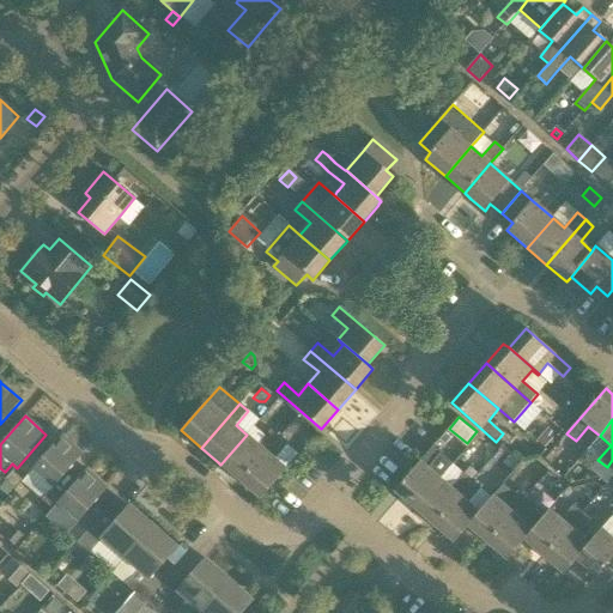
[(220,465),(241,481),(279,438),(269,430),(258,444),(247,435),(220,465)]
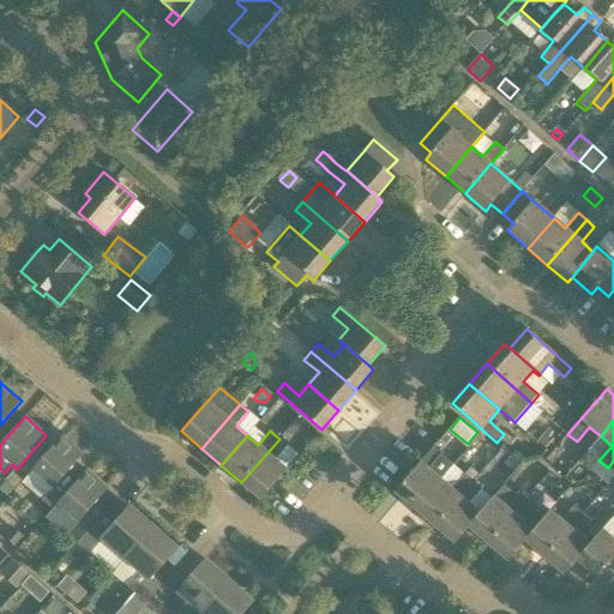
[(546,432),(536,443),(545,450),(554,439),(546,432)]
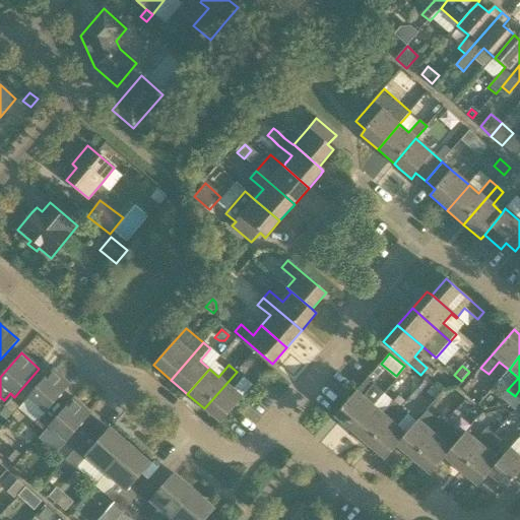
[(376,369),(371,375),(376,379),(381,373),(376,369)]
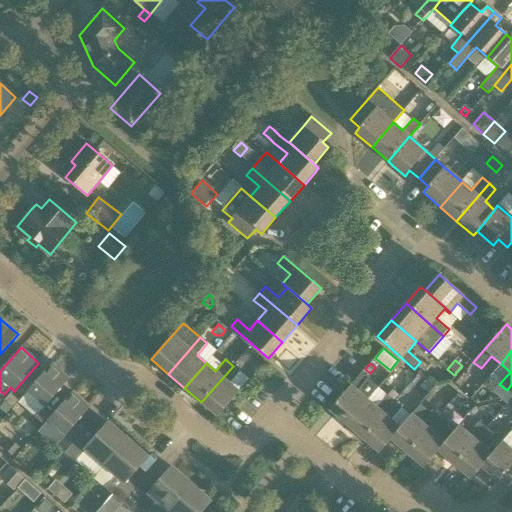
[(52,364),(27,392),(45,407),(70,379),(52,364)]
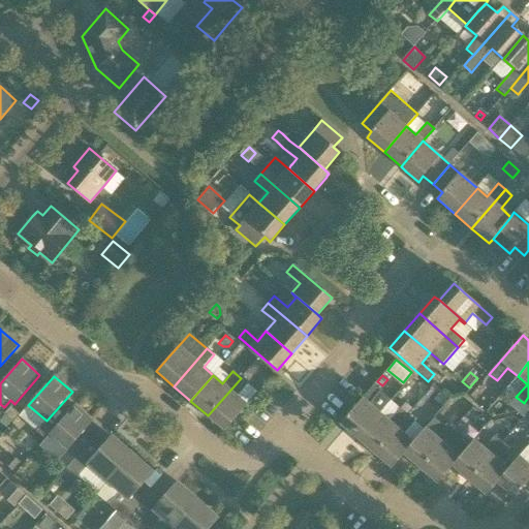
[(241,378),(208,415),(225,431),(247,405),(237,396),(247,383),(241,378)]
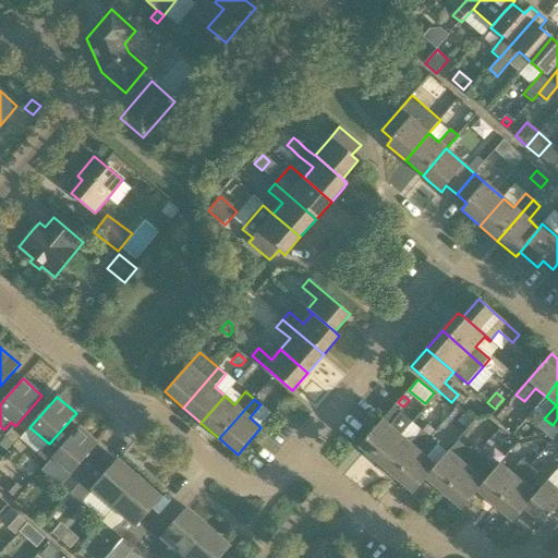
[(412,422),(402,413),(393,407),(359,447),(377,463),(400,436),(412,422)]
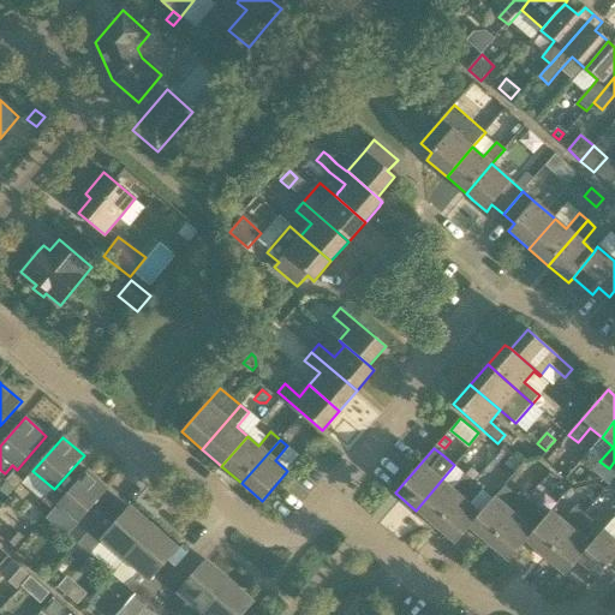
[(58,506),(78,523),(67,536),(77,544),(96,523),(87,514),(108,489),(87,471),(60,501),(58,506)]
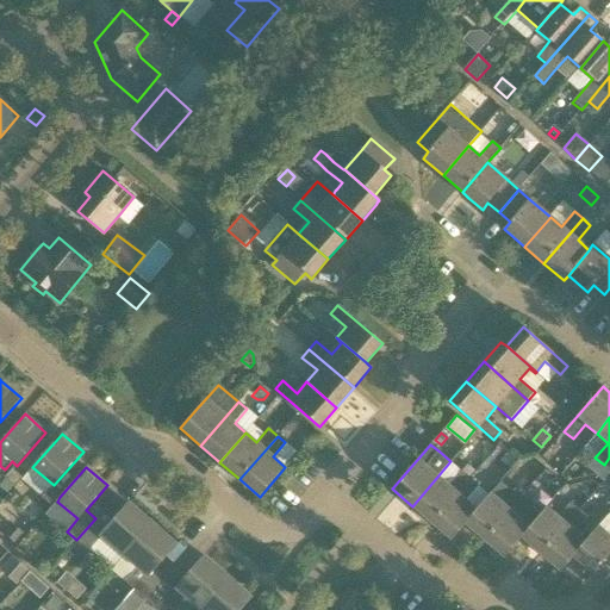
[(5,478),(16,487),(23,478),(13,468),(5,478)]
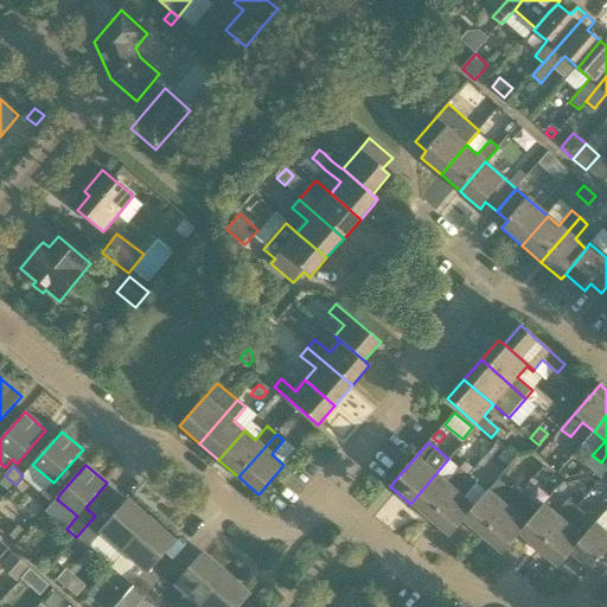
[(429,521),(467,477),(459,470),(447,484),(435,474),(410,504),(429,521)]
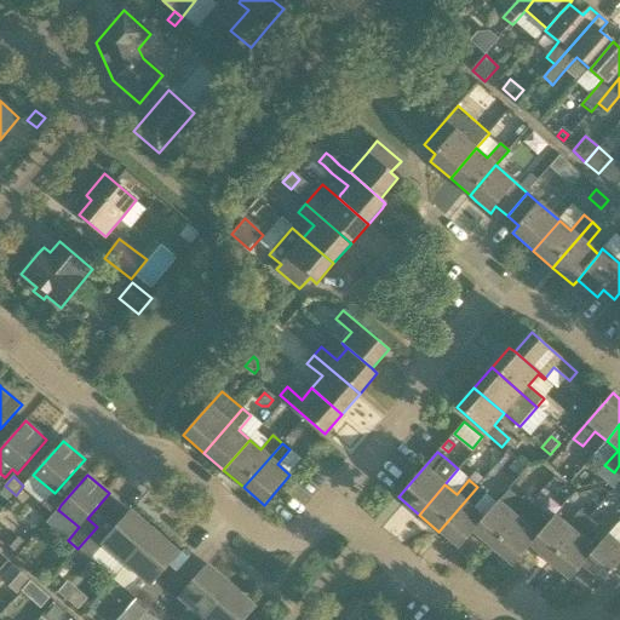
[(474,533),(483,518),(472,509),(486,493),(477,487),(438,532),(459,549),(474,533)]
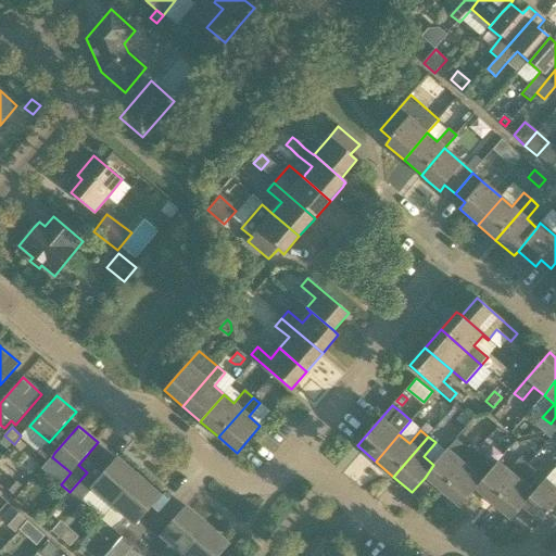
[(455,439),(433,465),(425,478),(442,493),(478,453),(469,445),(466,449),(455,439)]
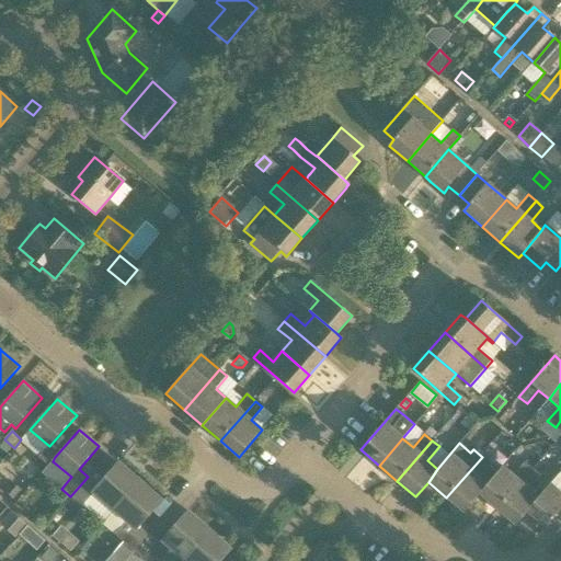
[(48,466),(53,461),(55,457),(46,449),(38,457),(48,466)]
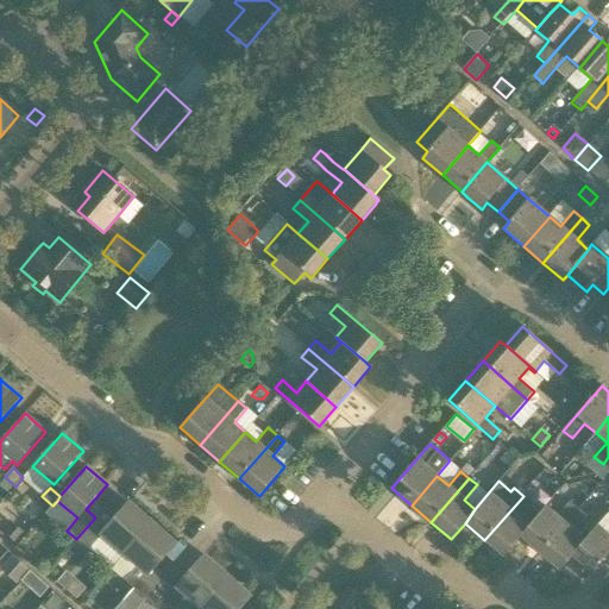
[(510,550),(521,537),(542,513),(523,496),(484,540),(503,557),(510,550)]
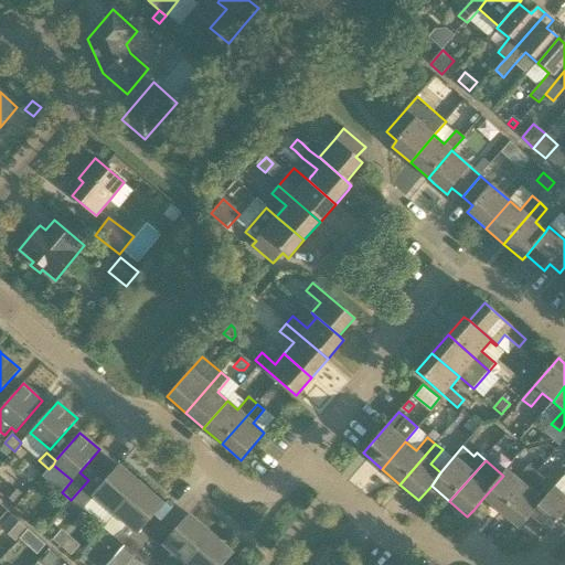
[(516,479),(507,470),(483,498),(501,514),(537,472),(536,471),(529,466),(516,479)]
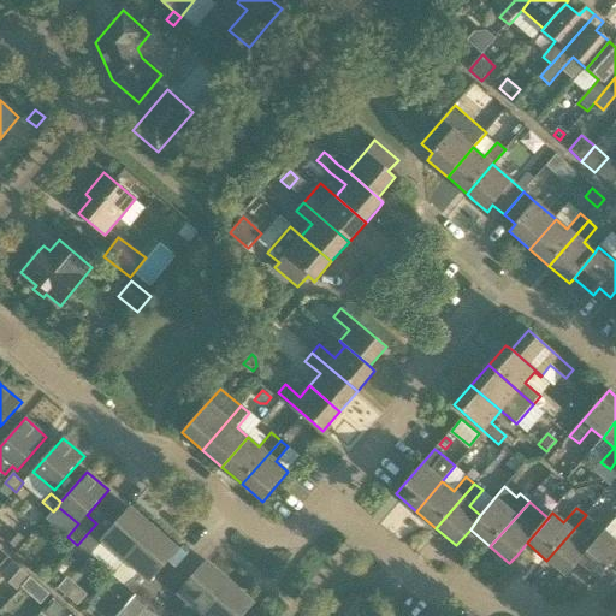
[(124,563),(153,529),(130,509),(108,533),(96,523),(77,545),(90,555),(100,543),(124,563)]
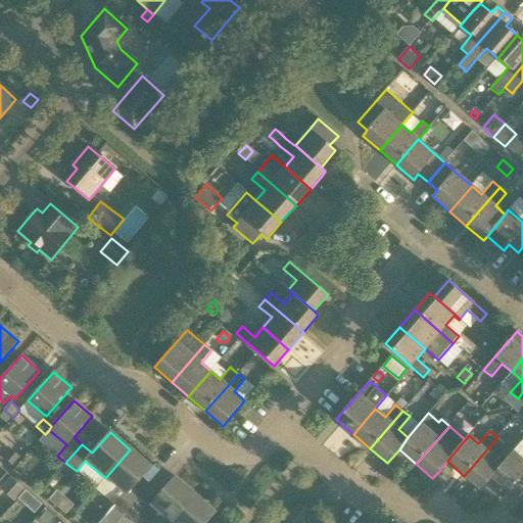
[(491,477),(492,478),(514,453),(513,450),(502,464),(492,456),(504,443),(497,437),(464,476),(481,490),(491,477)]
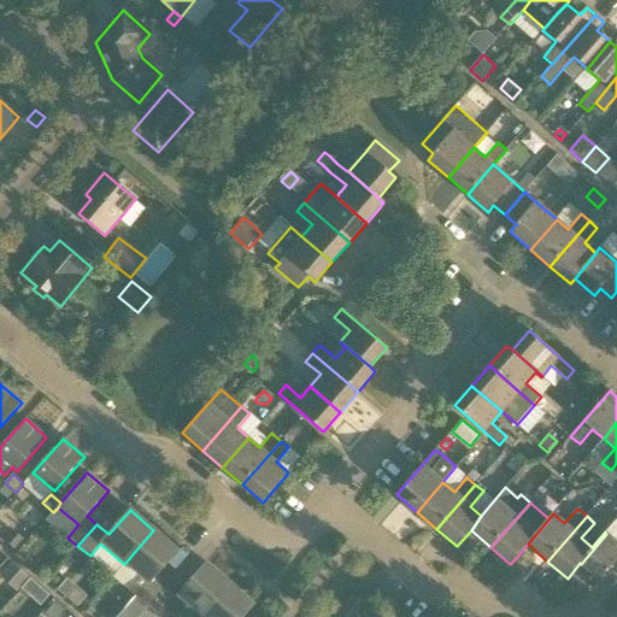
[(13,530),(5,541),(16,551),(25,540),(13,530)]
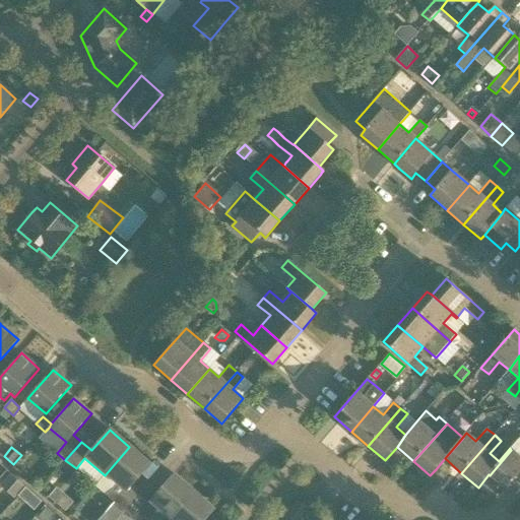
[(125,512),(141,493),(131,484),(149,464),(129,447),(105,475),(116,484),(106,496),(125,512)]
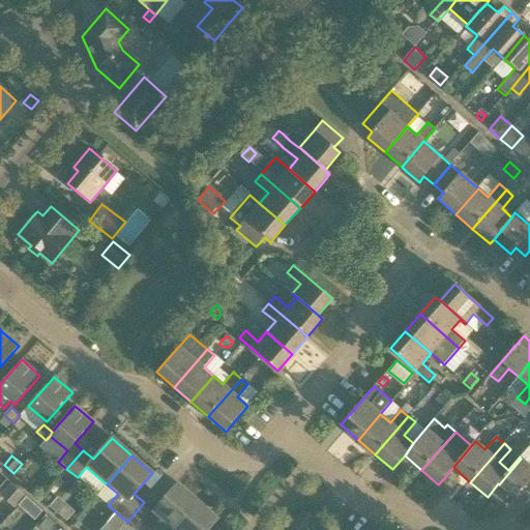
[(529,466),(521,459),(499,484),(514,498),(520,493),(529,501),(529,500),(529,466)]
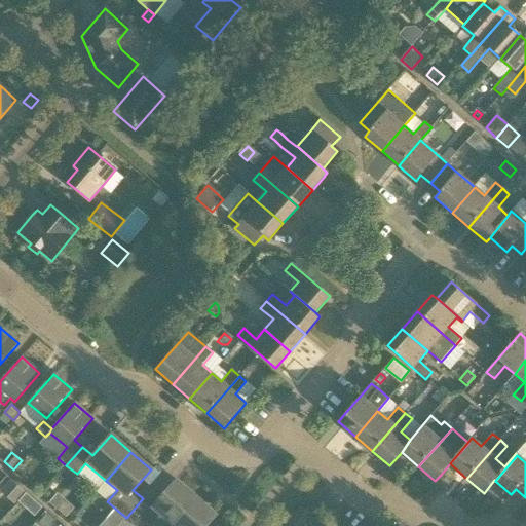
[(0,492),(14,504),(26,492),(11,480),(0,492)]
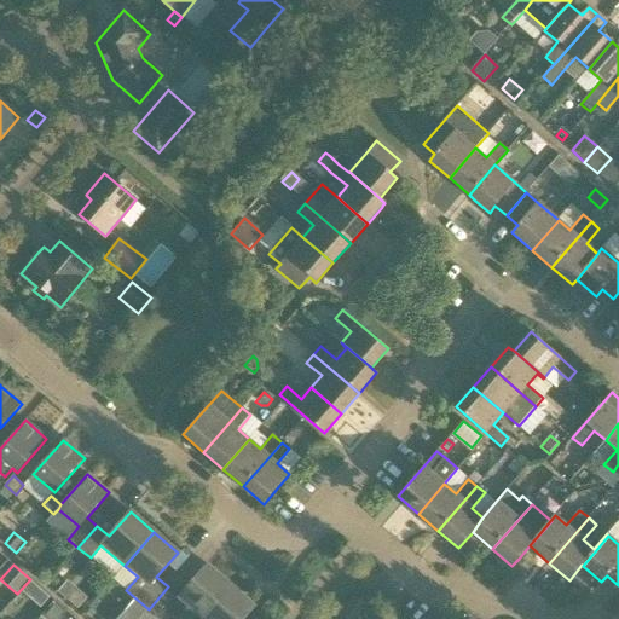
[(168,586),(149,609),(160,618),(167,611),(177,618),(189,606),(203,618),(231,585),(207,565),(179,596),(168,586)]
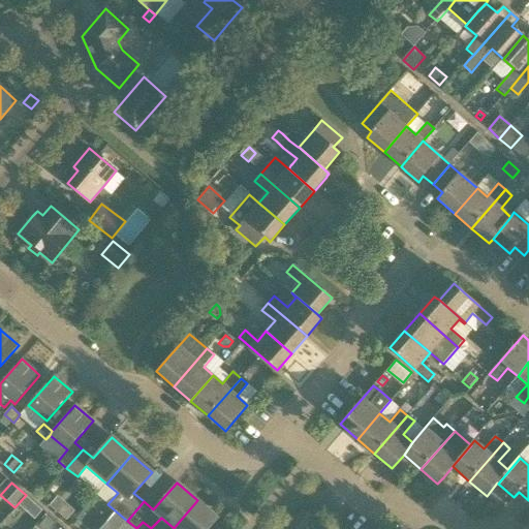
[(26,496),(19,504),(24,509),(30,508),(34,503),(26,496)]
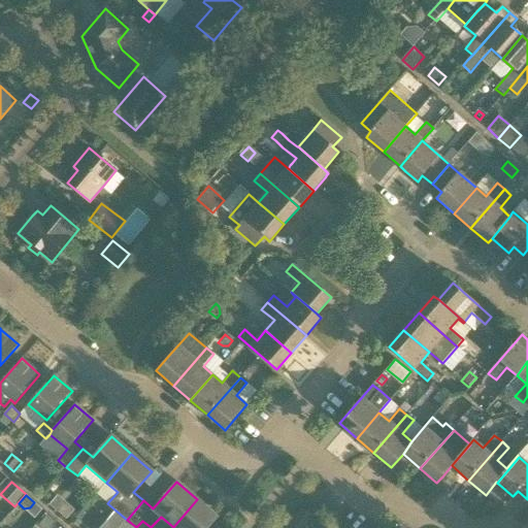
[(58,495),(51,503),(64,515),(71,507),(58,495)]
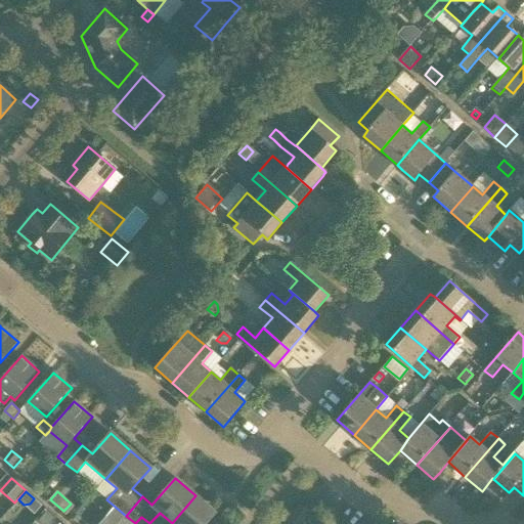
[(195,495),(172,523),(173,523),(206,523),(215,513),(195,495)]
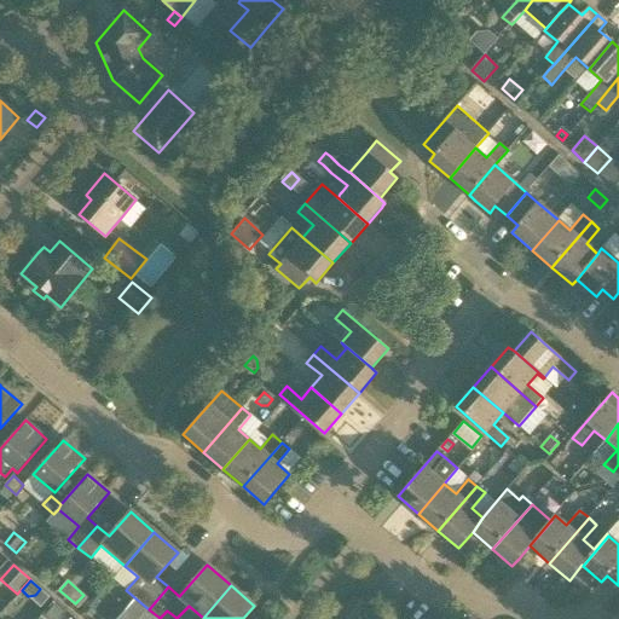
[(354,595),(337,615),(341,618),(358,618),(369,607),(354,595)]
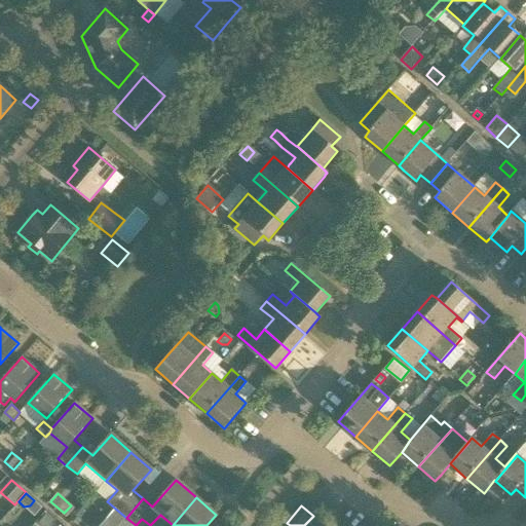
[(45,510),(39,518),(44,521),(50,520),(53,516),(45,510)]
